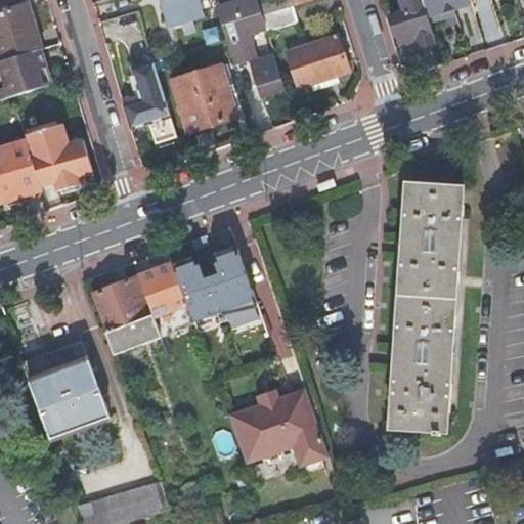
[(161,0),(170,29),(182,25),(205,17),(199,0),(161,0)]
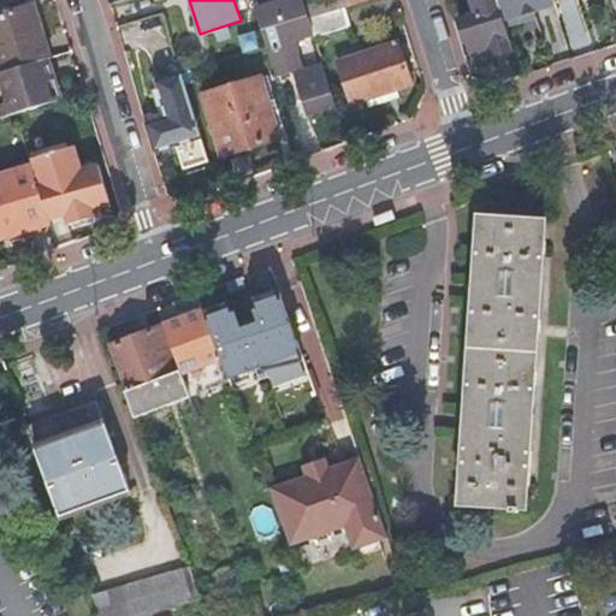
[(303,5),(301,0),(285,0),(254,10),(266,48),(274,76),(291,71),(304,116),(335,107),(323,70),(303,76),(301,70),(298,63),(296,54),(292,43),(313,36),(307,19),(303,5)]
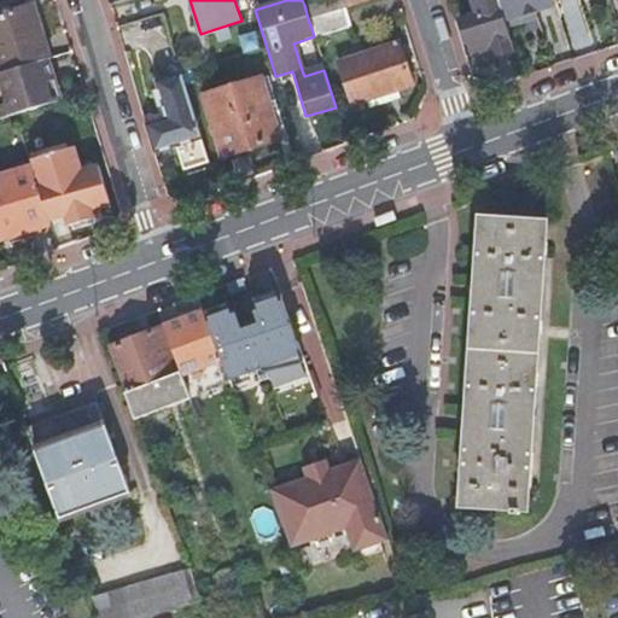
[(319,0),(304,5),(308,19),(344,9),(373,0),(319,0)]
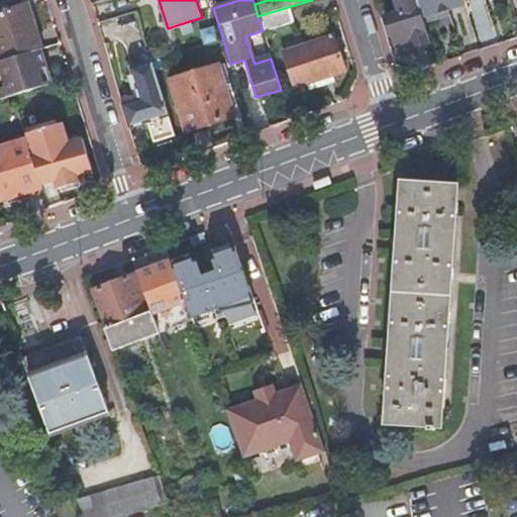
[(417,0),(420,8),(423,18),(466,5),(463,0),(417,0)]
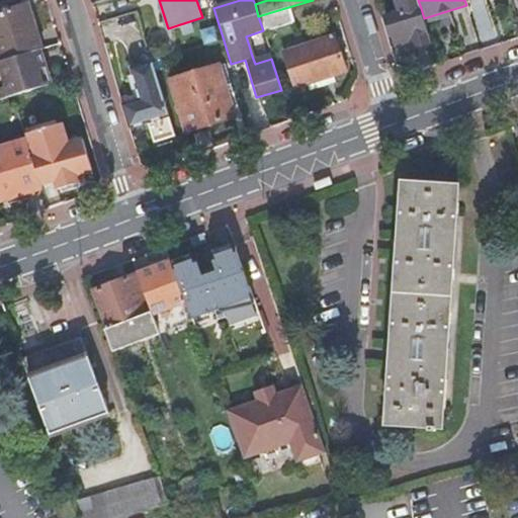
[(40,50),(41,50),(27,5),(0,13),(0,62),(36,51),(40,50)]
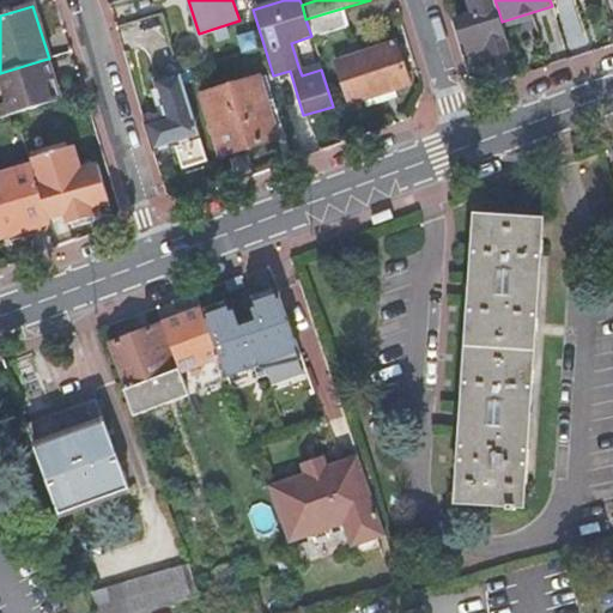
[(341,8),(305,19),(311,36),(346,25),(341,8)]
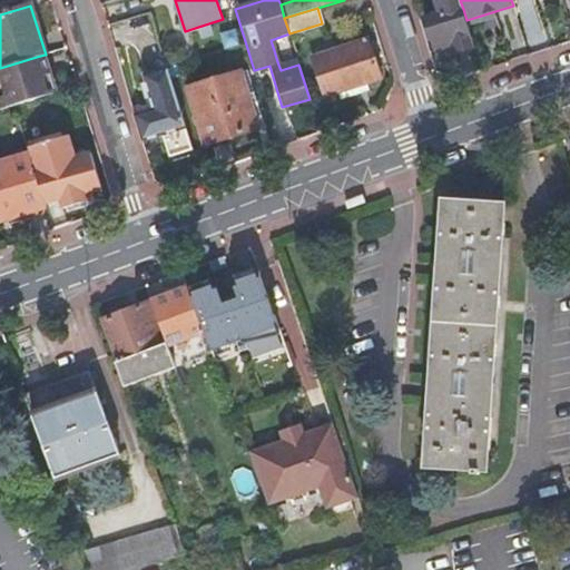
[(449,56),(475,48),(467,20),(463,9),(426,20),(431,36),(432,40),(433,40),(438,50),(446,48),(449,56)]
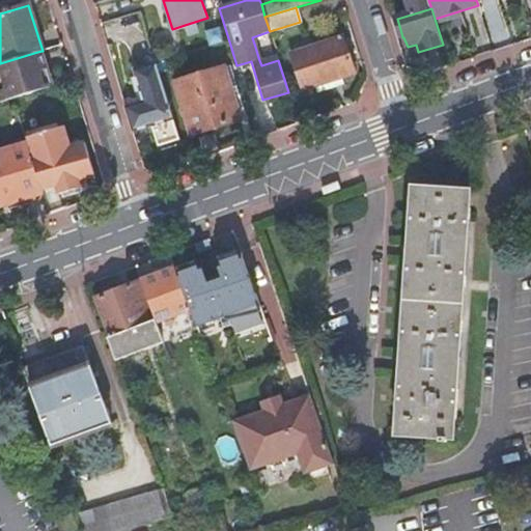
[(185,25),(186,32),(189,35),(194,35),(197,33),(198,28),(196,22),(185,25)]
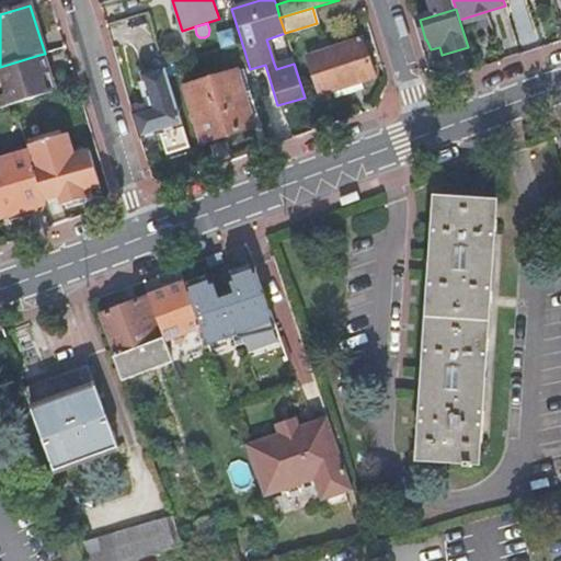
[(322,94),(374,77),(363,41),(310,56),(322,94)]
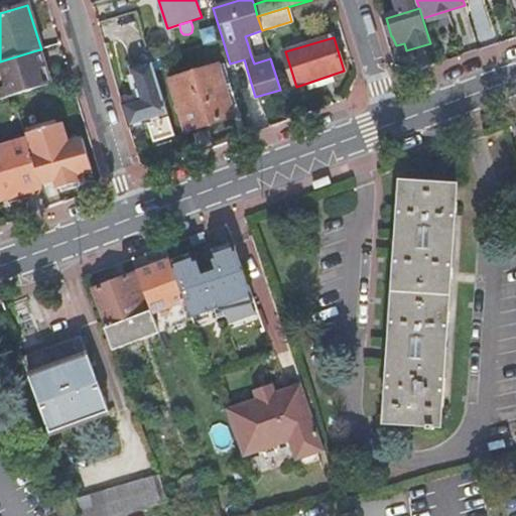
[(232,117),(211,43),(164,56),(186,131),(232,117)]
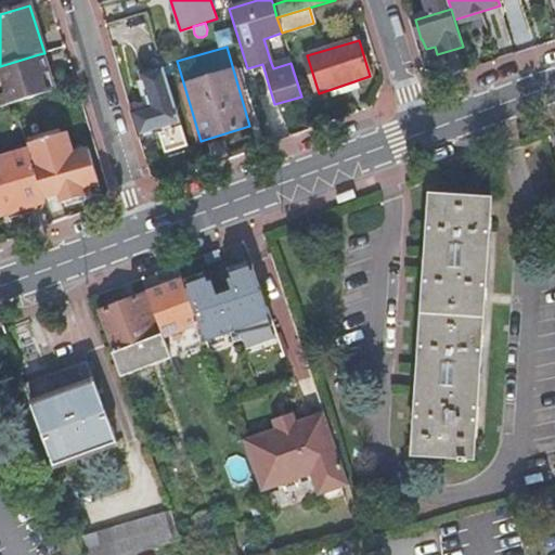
[(54,91),(43,53),(39,54),(0,66),(0,100),(2,107),(14,103),(54,91)]
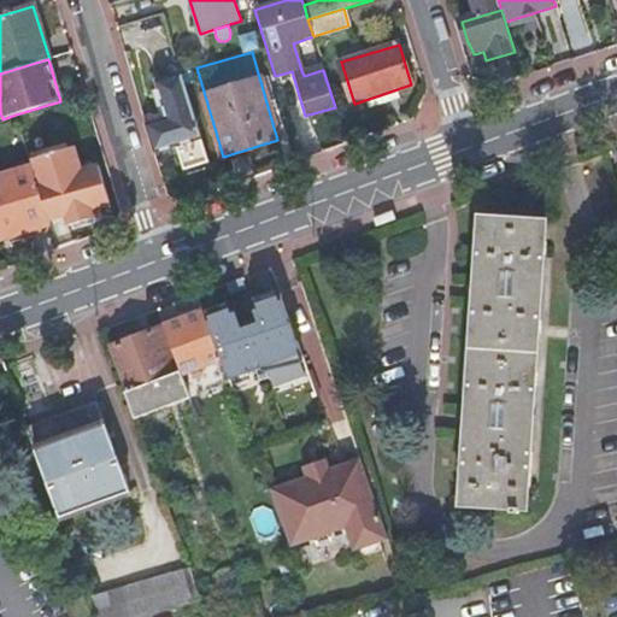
[(209,163),(182,77),(158,84),(159,90),(169,121),(162,123),(146,127),(153,152),(176,145),(183,171),(209,163)]
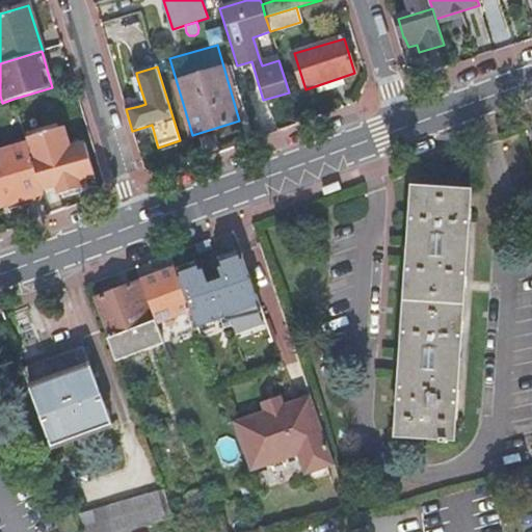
[(145,104),(137,78),(131,79),(139,106),(145,104)]
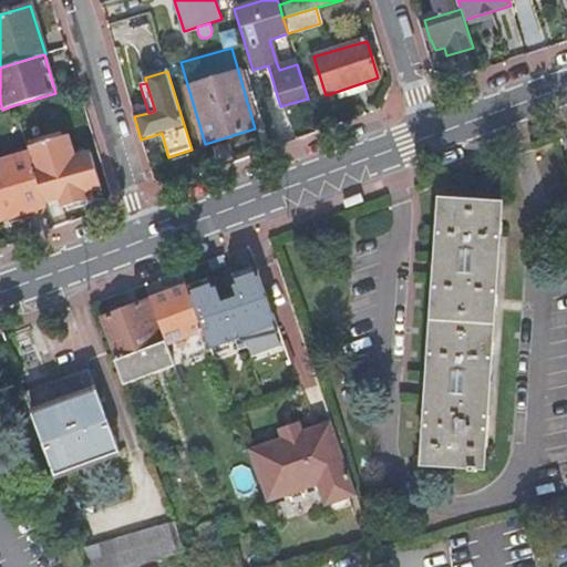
[(34,169),(30,152),(0,161),(0,220),(47,207),(45,204),(34,169)]
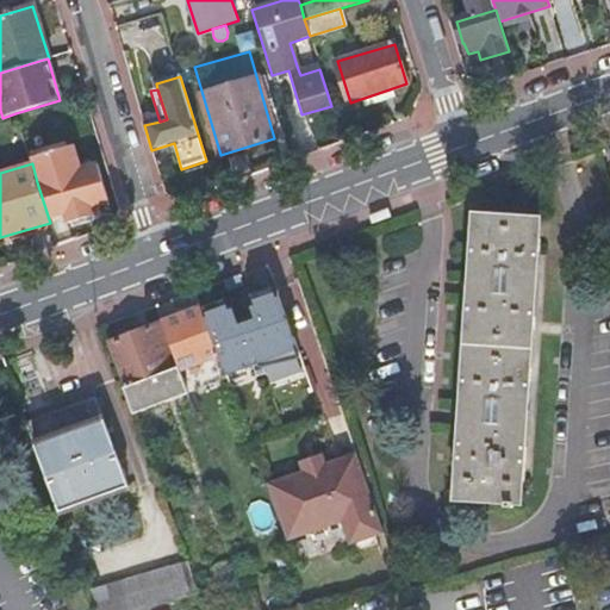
[(98,166),(37,182),(49,219),(107,203),(98,166)]
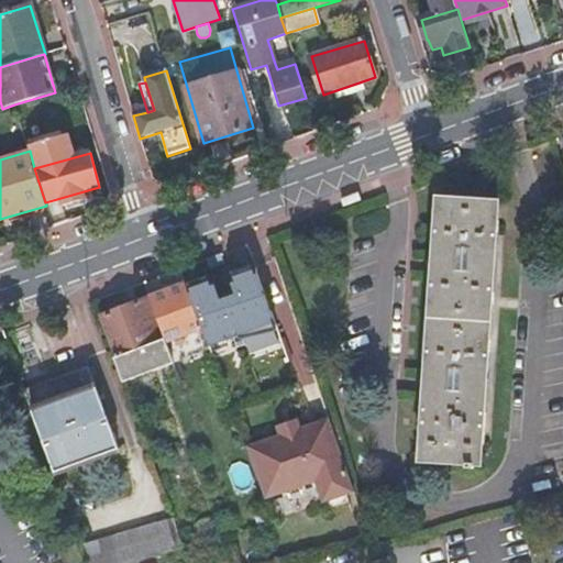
[(500,177),(473,176),(472,200),(498,202),(500,177)]
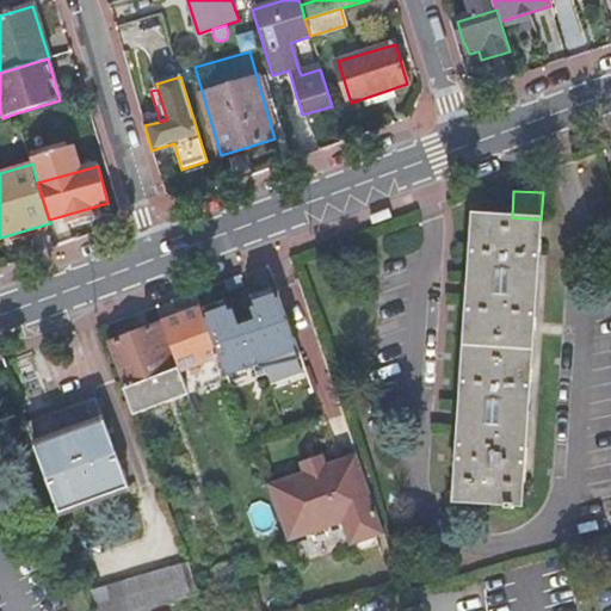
[(456,500),(520,504),(541,220),(512,217),(475,215),(456,500)]
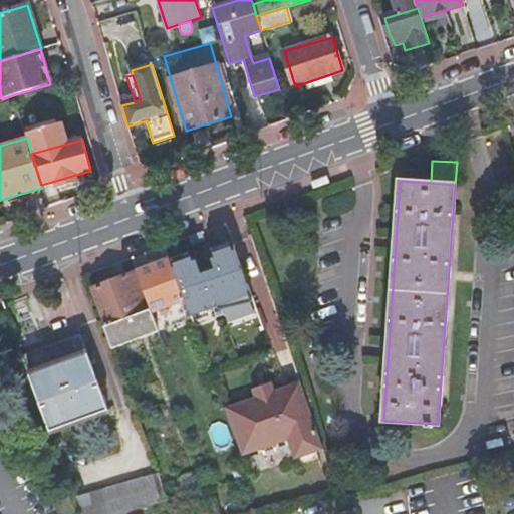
[(169,258),(181,291),(225,275),(213,242),(169,258)]
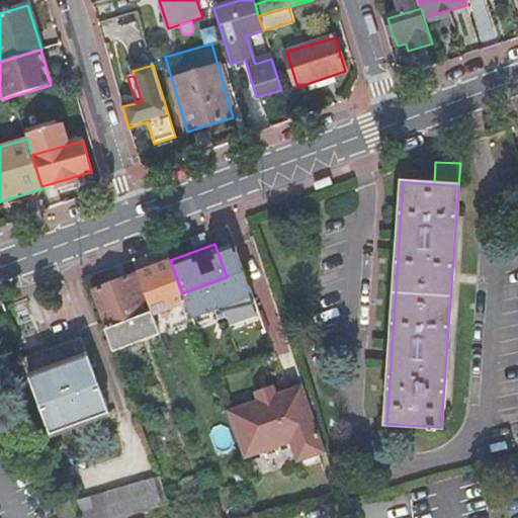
[(152,314),(185,301),(182,293),(170,260),(137,273),(152,314)]
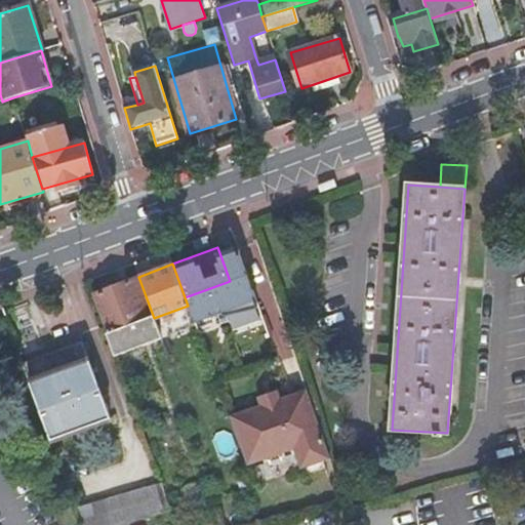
[(161,337),(154,318),(138,277),(94,292),(108,331),(104,332),(113,356),(161,337)]
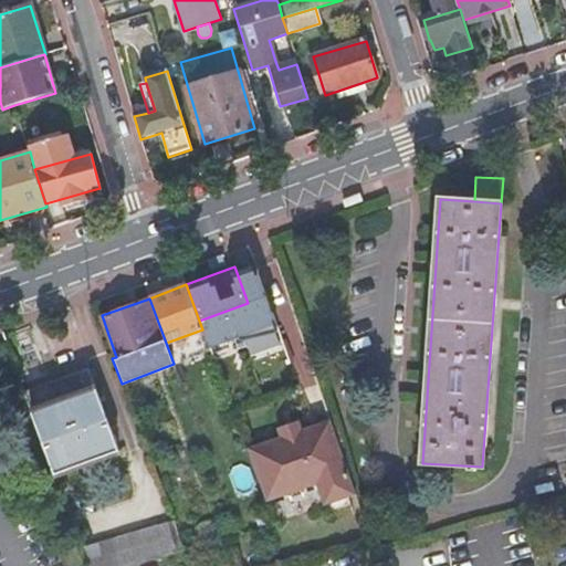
[(266,373),(287,366),(270,316),(269,316),(249,322),(266,373)]
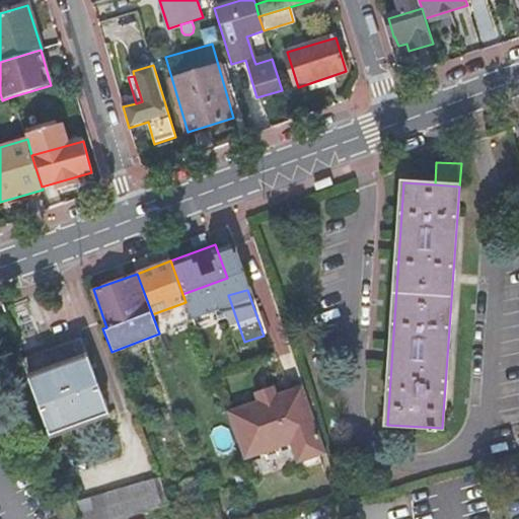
[(186,302),(152,314),(159,334),(193,321),(186,302)]
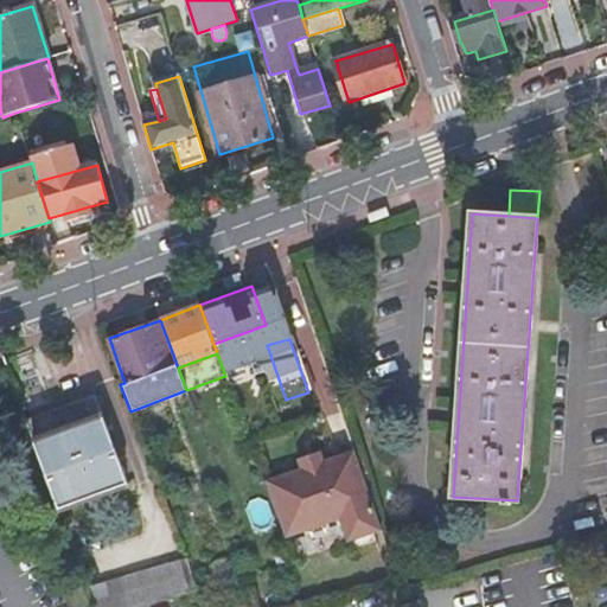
[(93,397),(26,422),(49,483),(115,459),(93,397)]
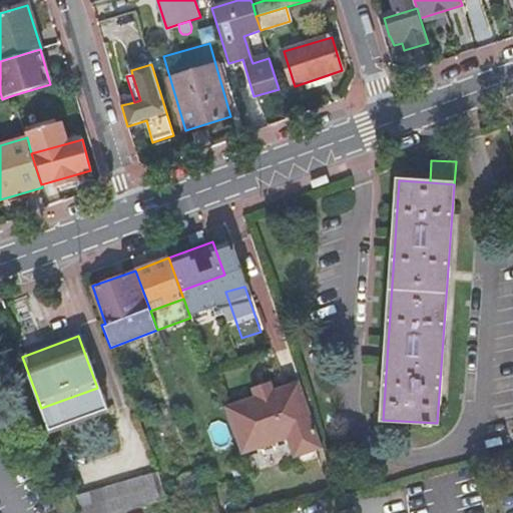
[(293,457),(322,447),(300,382),(273,391),(271,392),(274,399),(260,404),(257,397),(255,397),(222,408),(239,454),(286,438),(293,457)]
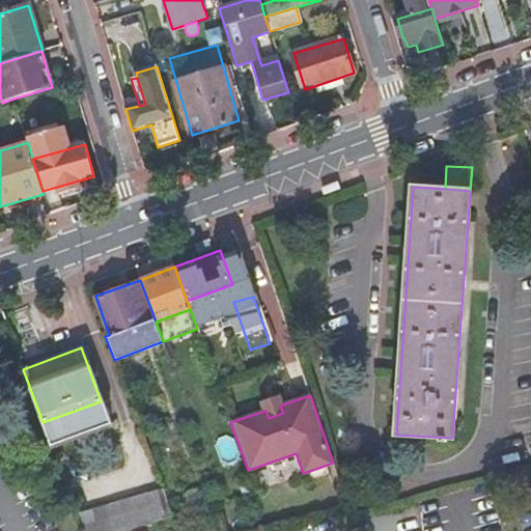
[(162,487),(76,512),(82,530),(118,530),(172,515),(162,487)]
